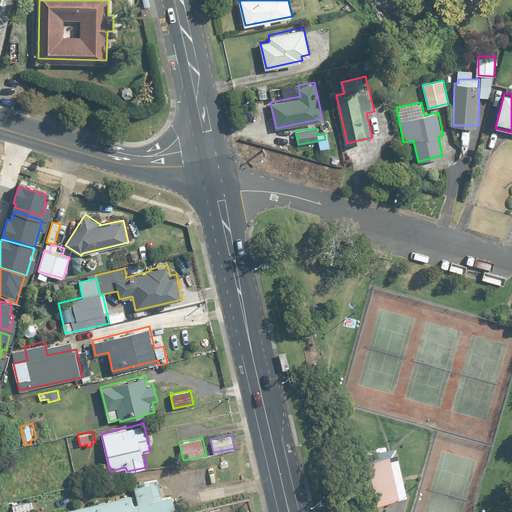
[(404,480),(397,448),(395,448),(390,450),(356,457),(367,506),(408,497),(404,480)]
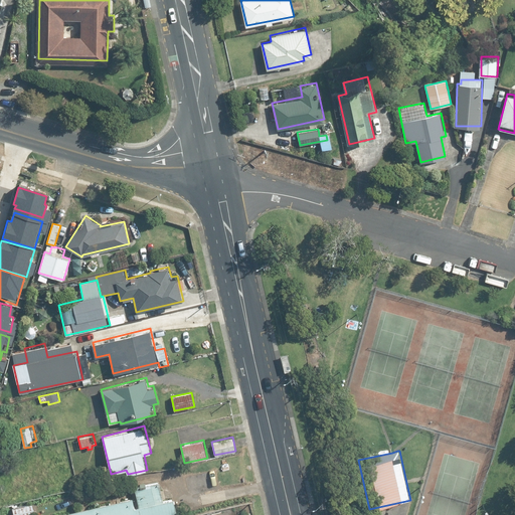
[(184,475),(187,491),(217,486),(214,469),(184,475)]
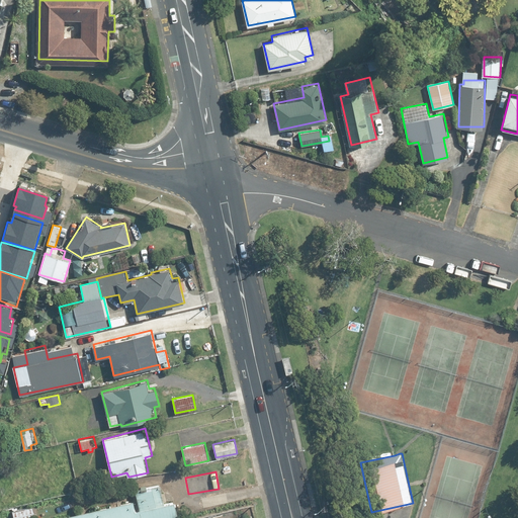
[(130,491),(133,500),(135,509),(135,513),(136,517),(178,517),(174,500),(164,502),(160,485),(130,491)]
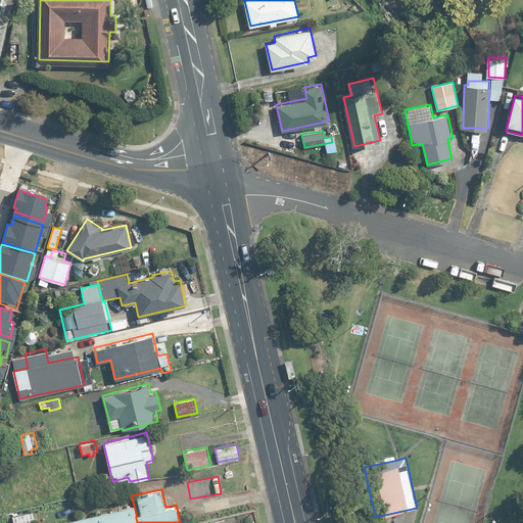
[(134,505),(54,522),(137,522),(136,518),(136,514),(134,505)]
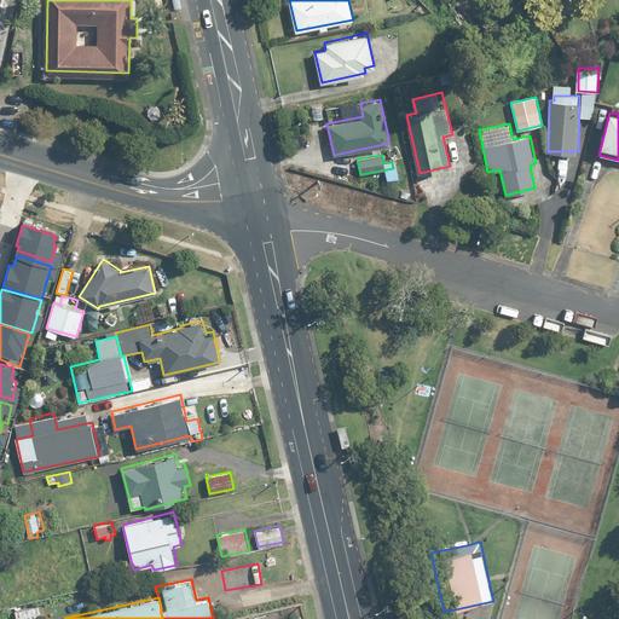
[(40,605),(15,611),(16,618),(39,618),(42,618),(40,605)]
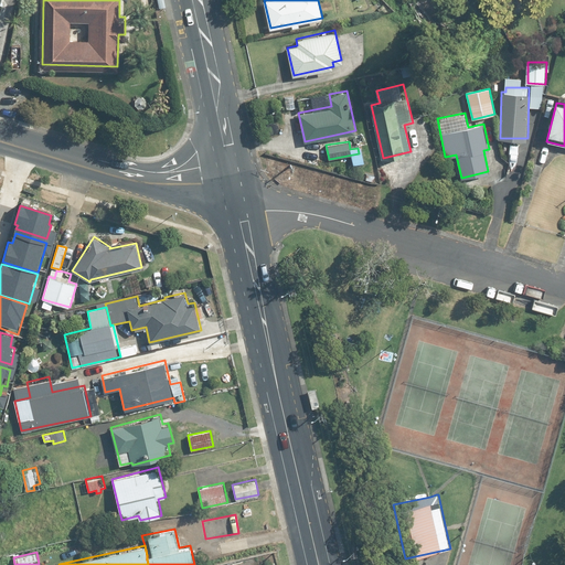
All buildings are outlined.
